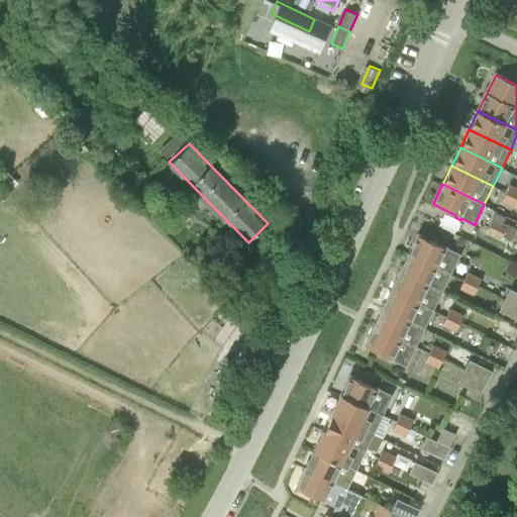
[(505,192),(516,198),(516,187),(510,184),(505,192)]
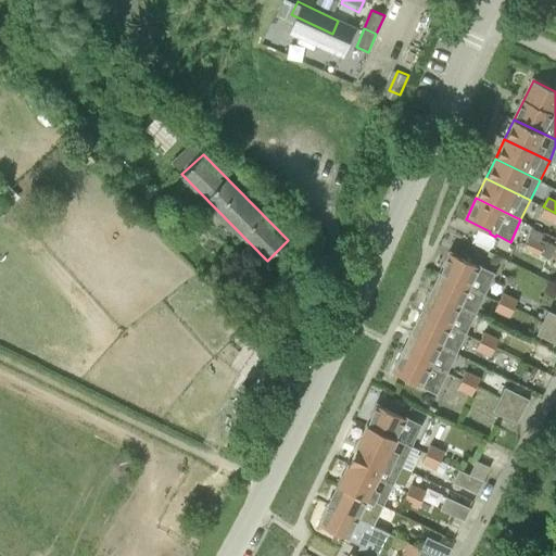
[(554,224),(555,219),(555,213),(543,206),(539,216),(554,224)]
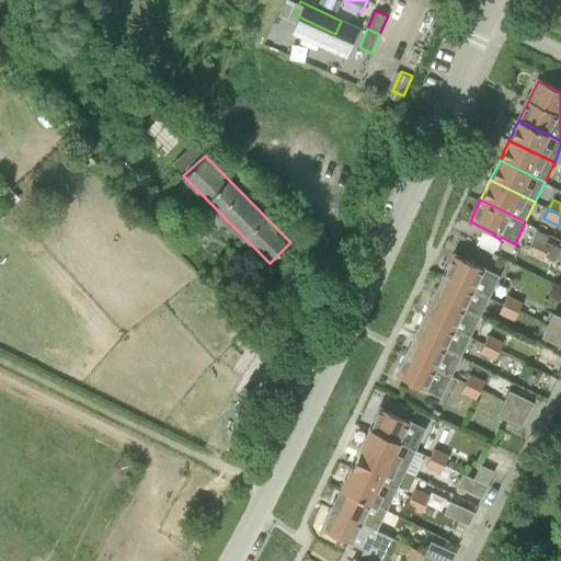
[(493,253),(499,240),(482,232),(477,244),(493,253)]
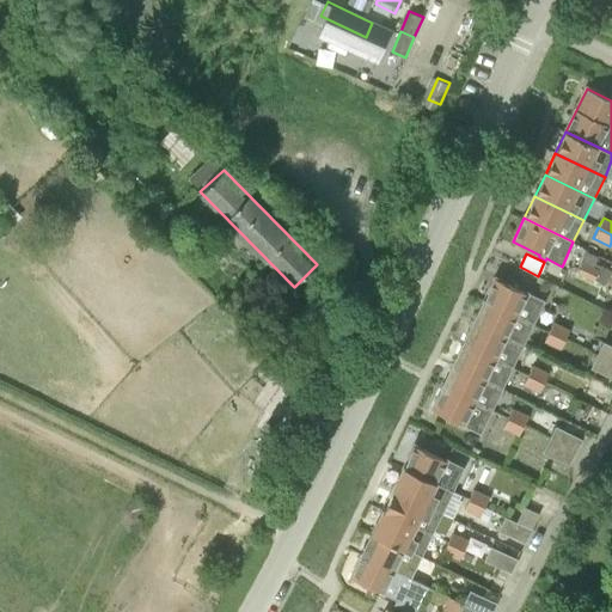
[(577,273),(593,281),(599,269),(582,262),(577,273)]
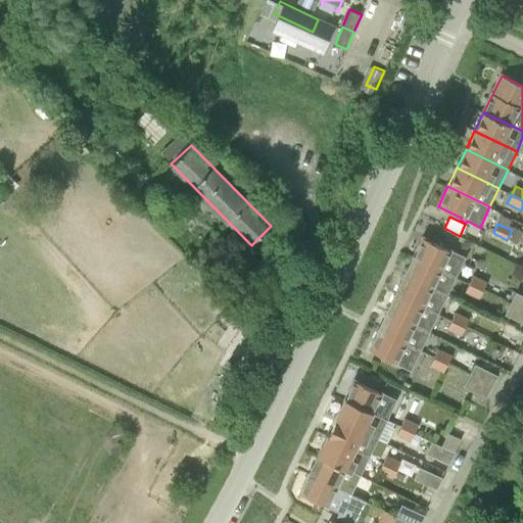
[(457,276),(466,257),(423,237),(415,255),(457,276)]
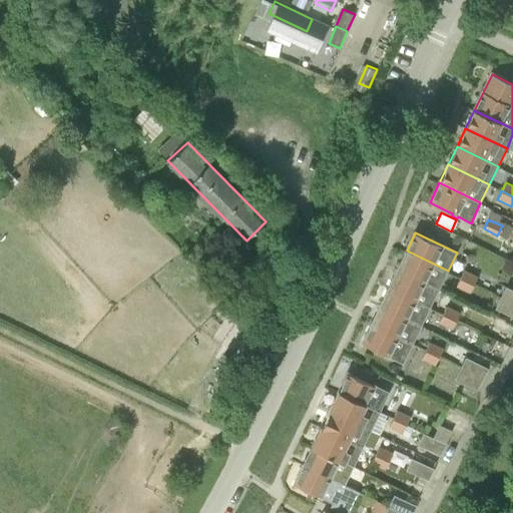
[(439,290),(448,271),(407,250),(398,270),(439,290)]
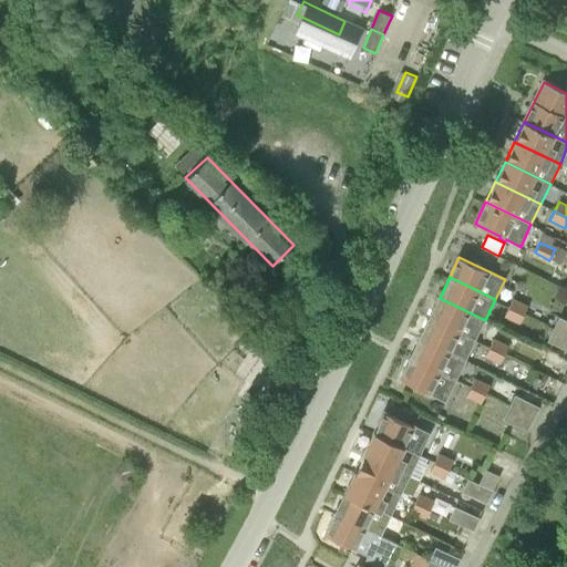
[(508,307),(524,315),(528,305),(513,297),(508,307)]
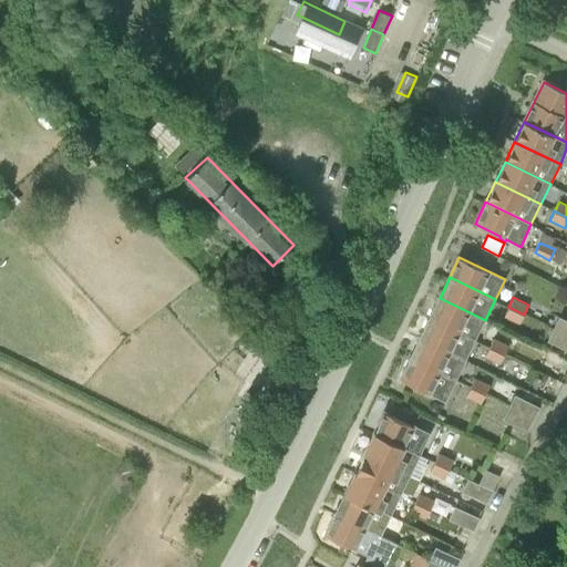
[(475,340),(485,320),(440,298),(430,318),(475,340)]
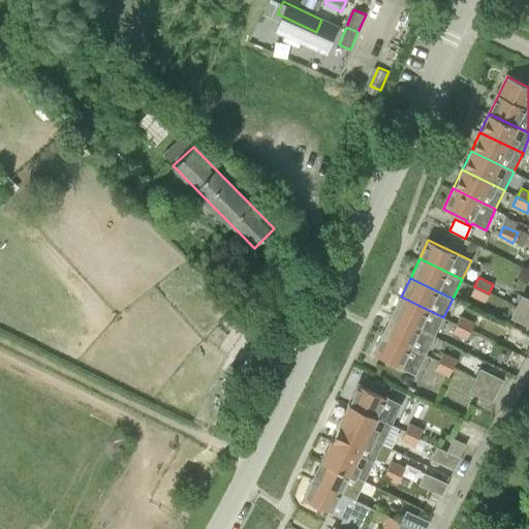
[(469,296),(485,302),(489,293),(474,286),(469,296)]
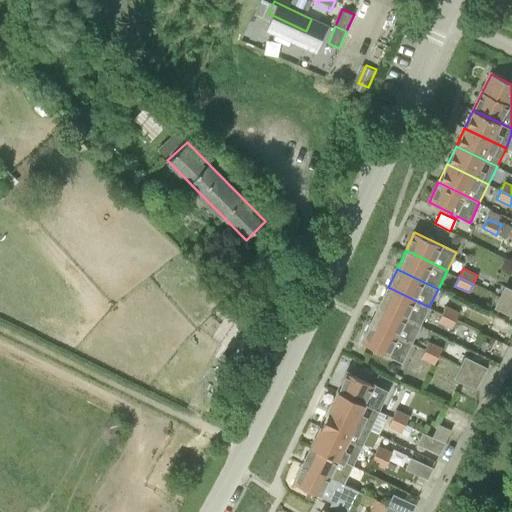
[(499,296),(511,302),(511,289),(504,286),(499,296)]
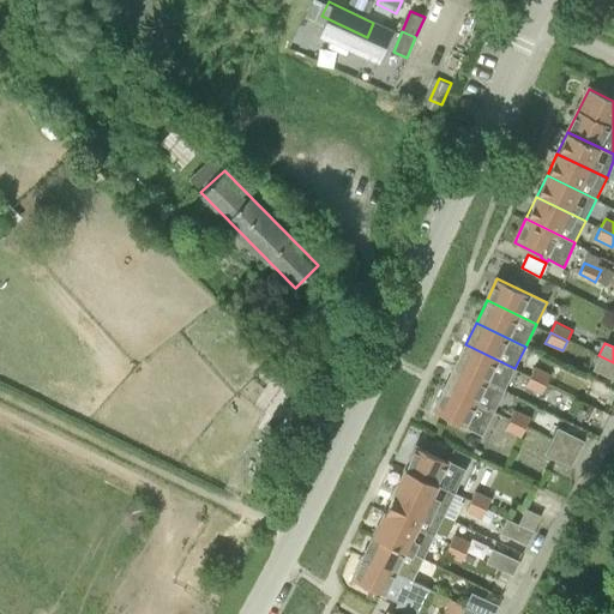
[(504,390),(515,368),(465,344),(455,366),(504,390)]
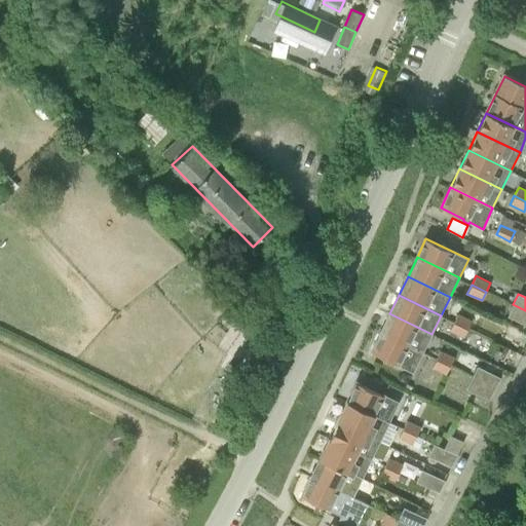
[(525,324),(525,310),(513,304),(508,315),(525,324)]
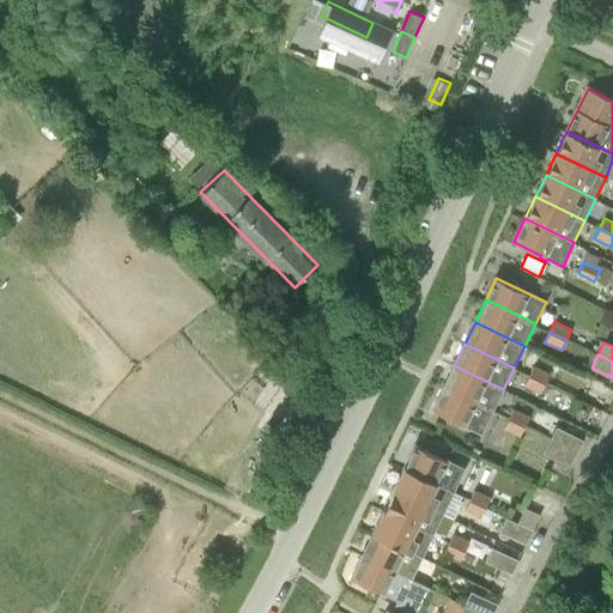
[(529,375),(546,382),(551,372),(534,364),(529,375)]
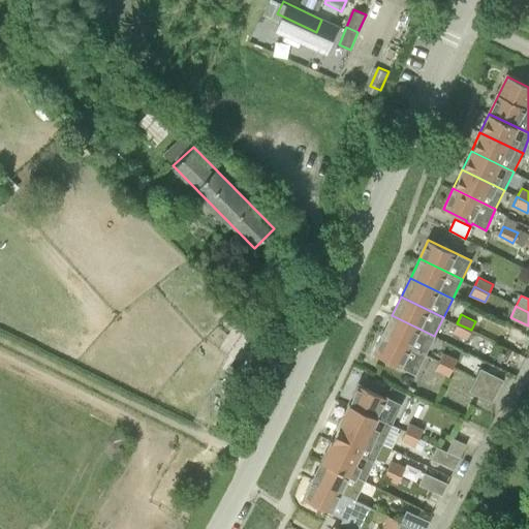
[(382,334),(425,355),(434,336),(392,315),(382,334)]
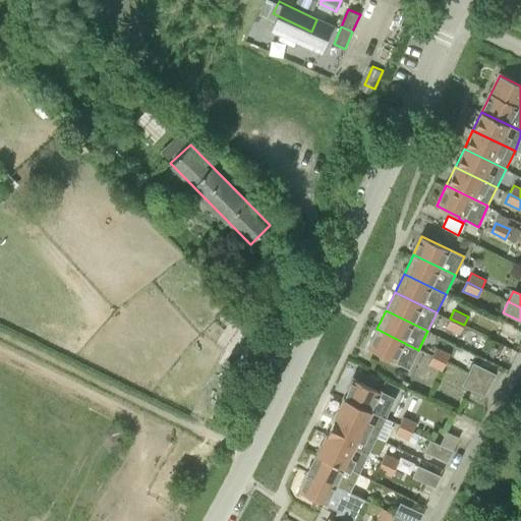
[(445,328),(459,335),(464,325),(450,319),(445,328)]
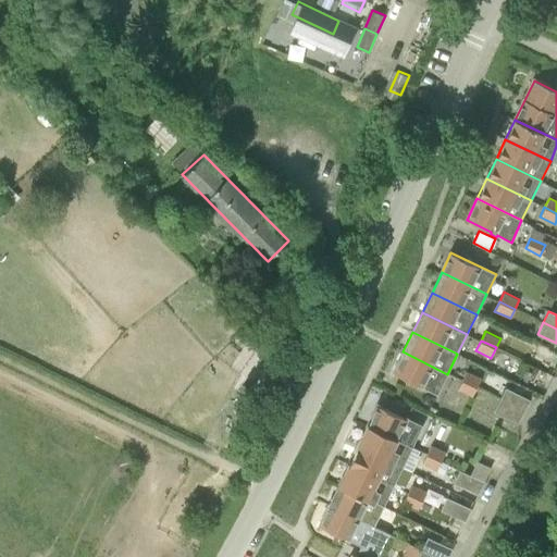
[(437,394),(447,374),(403,351),(393,372),(437,394)]
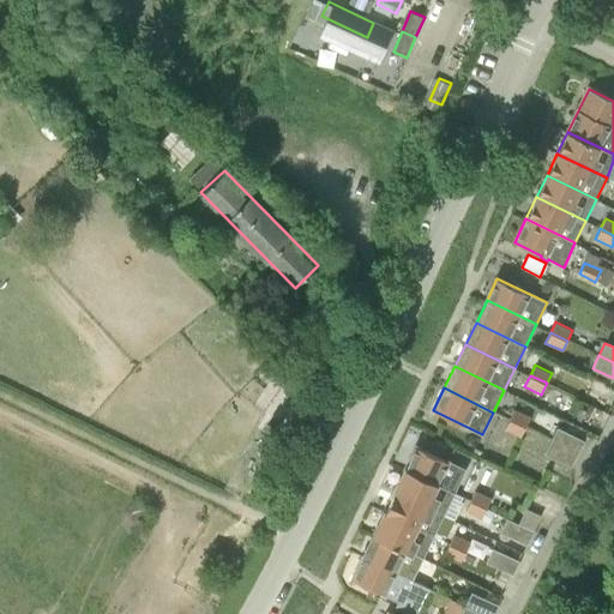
[(525,426),(530,416),(515,408),(509,419),(525,426)]
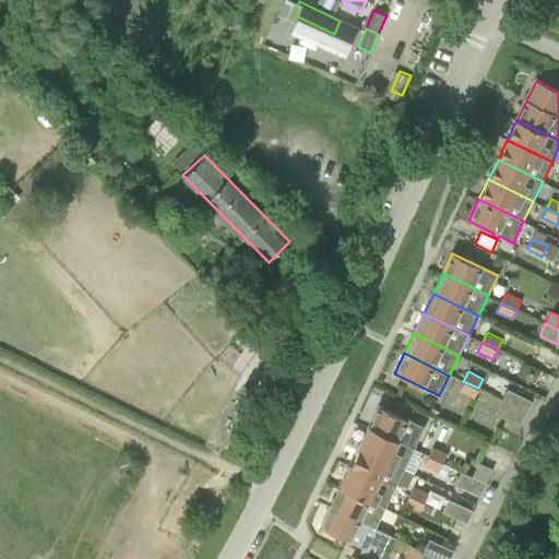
[(459,391),(474,397),(478,388),(463,381),(459,391)]
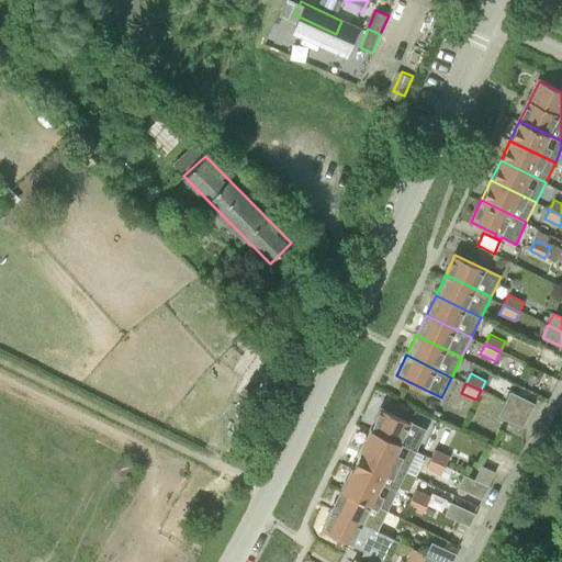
[(504,403),(528,415),(534,403),(510,391),(504,403)]
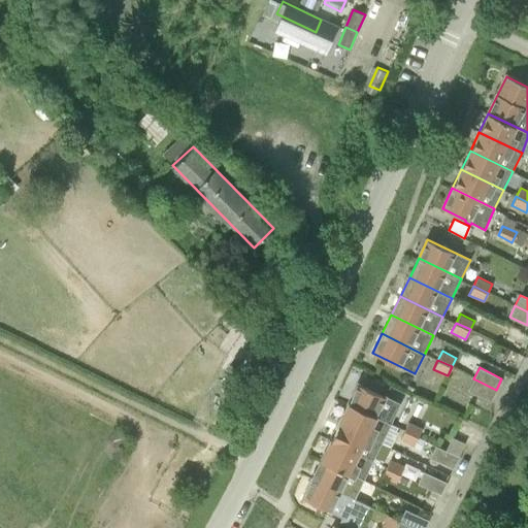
[(490,401),(496,390),(473,378),(468,389),(490,401)]
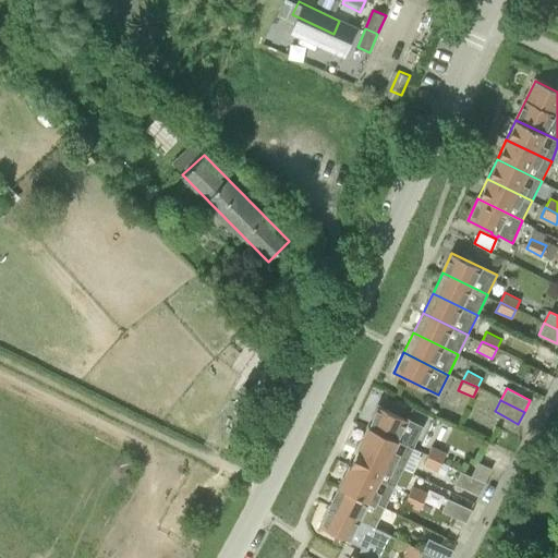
[(368,426),(413,448),(424,426),(410,420),(410,419),(404,415),(403,419),(378,407),(368,426)]
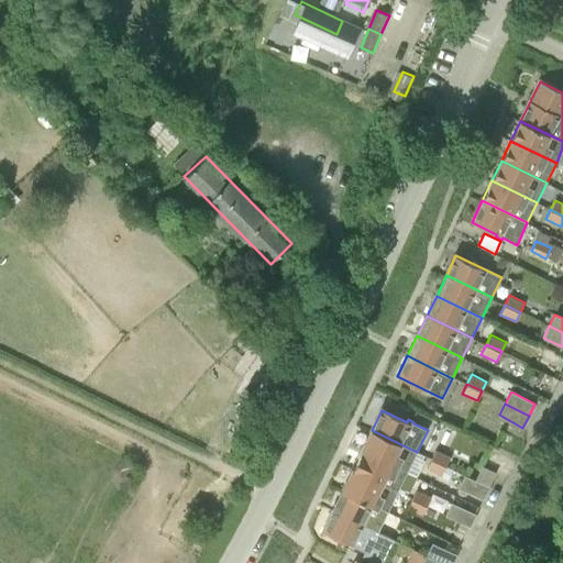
[(407,472),(417,452),(372,430),(362,450),(407,472)]
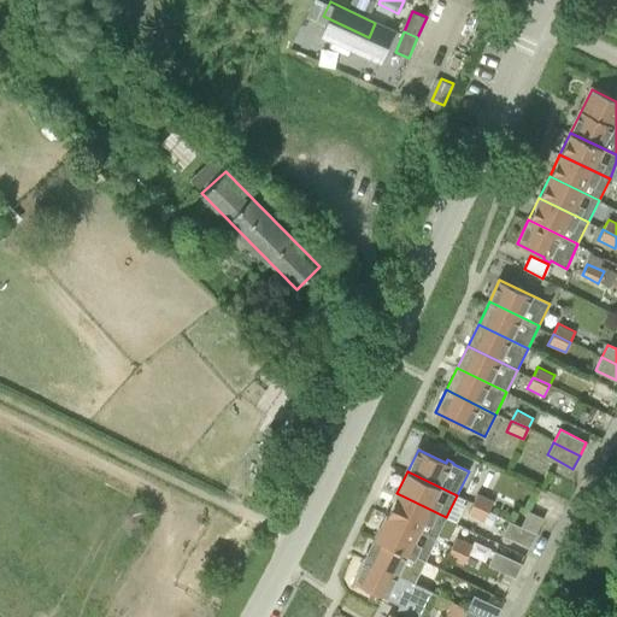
[(472,503),(489,510),(494,500),(477,492),(472,503)]
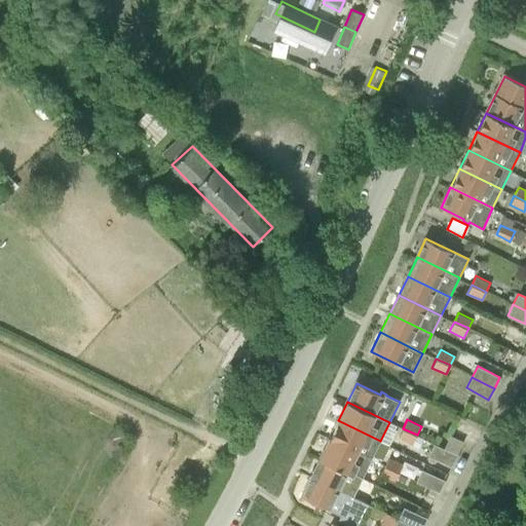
[(329,439),(371,459),(380,441),(338,420),(329,439)]
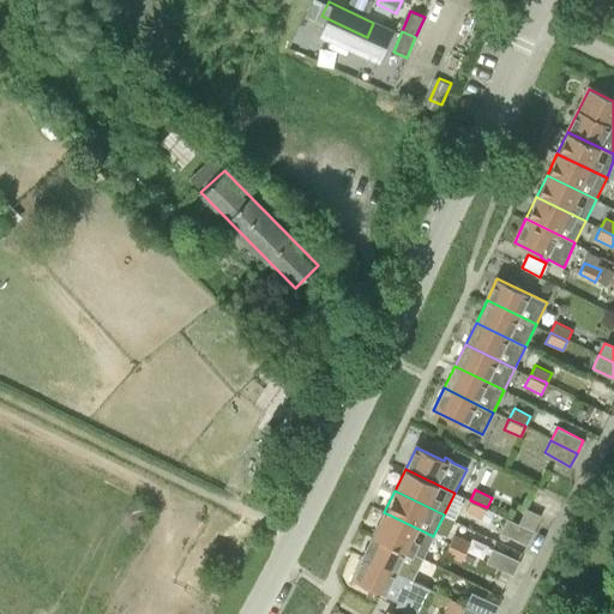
[(465,510),(482,518),(487,507),(470,500),(465,510)]
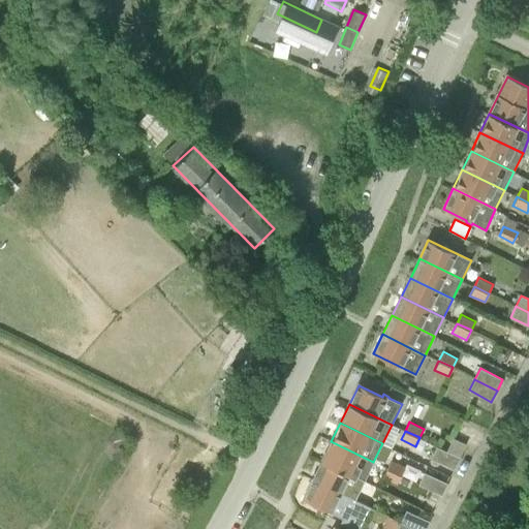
[(321,461),(365,481),(373,462),(331,441),(321,461)]
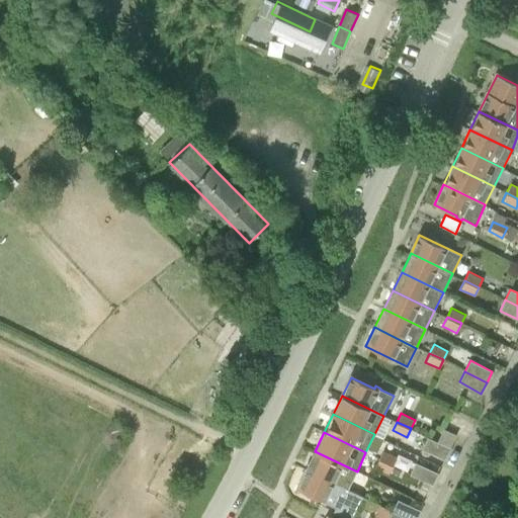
[(422,448),(444,459),(449,447),(427,437),(422,448)]
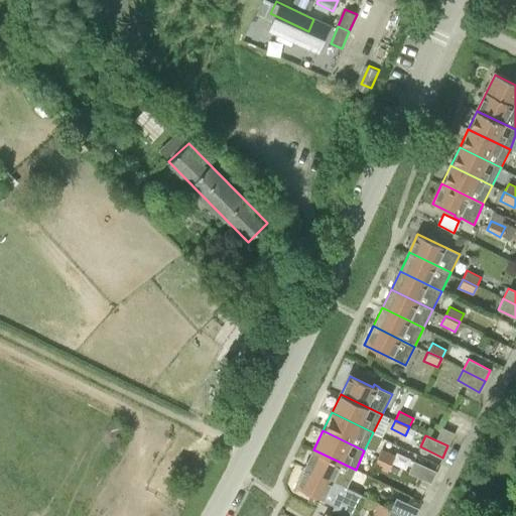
[(378,456),(391,463),(394,457),(396,454),(382,447),(378,456)]
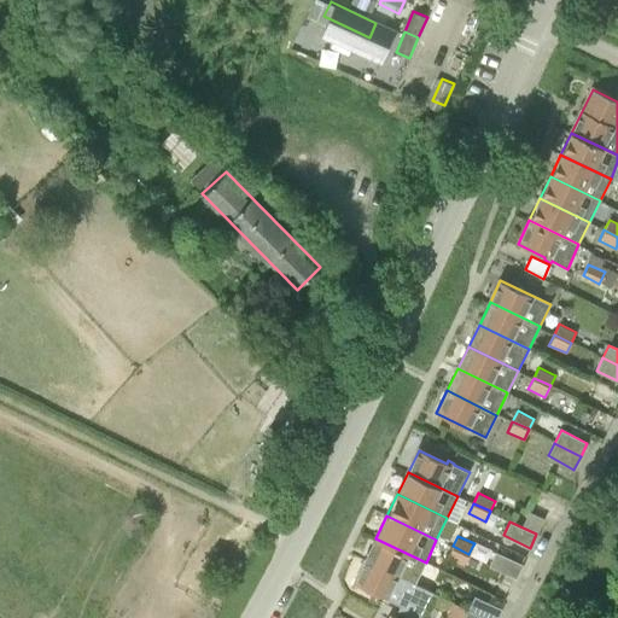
[(366,560),(415,584),(426,563),(375,538),(366,560)]
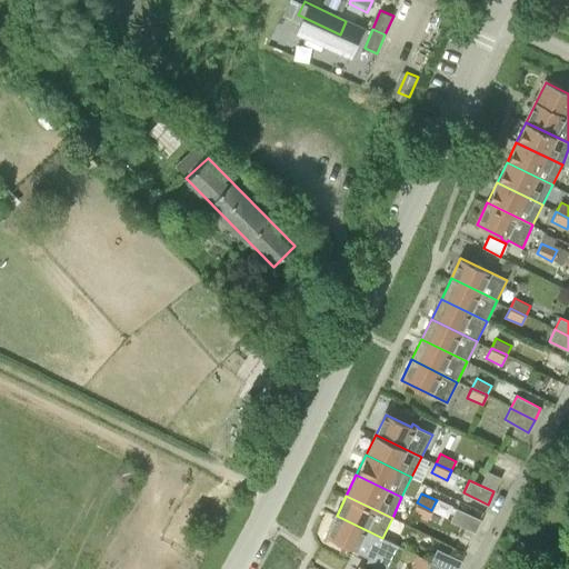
[(411,513),(427,521),(431,510),(417,502),(411,513)]
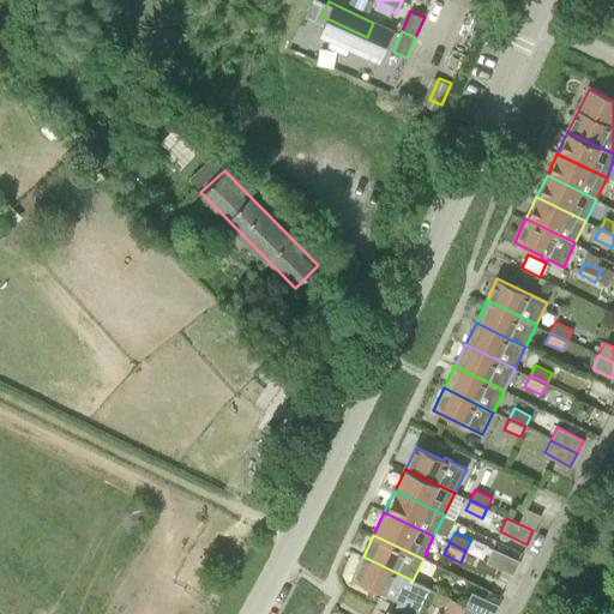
[(486,561),(512,575),(519,561),(492,547),(486,561)]
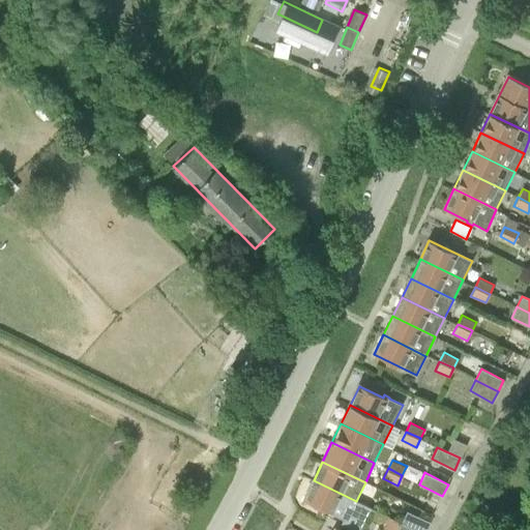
[(304,499),(328,511),(327,513),(332,516),(332,514),(343,520),(341,523),(353,529),(358,529),(370,507),(356,501),(314,480),(304,499)]
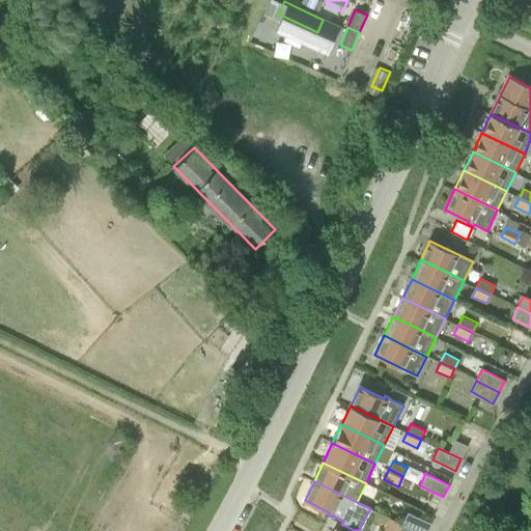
[(417,530),(426,530),(430,523),(408,511),(401,524),(417,530)]
